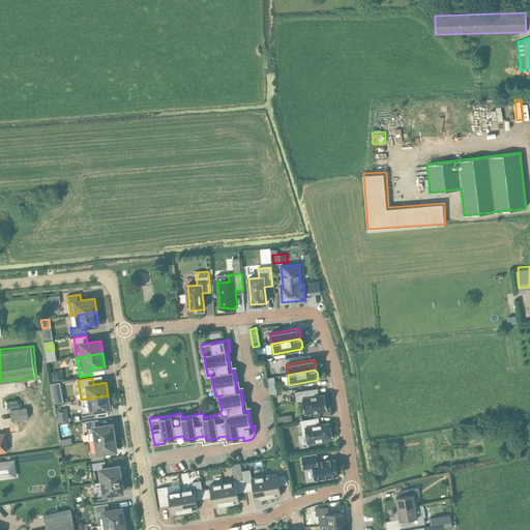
[(59,382),(51,383),(53,392),(61,390),(59,382)]
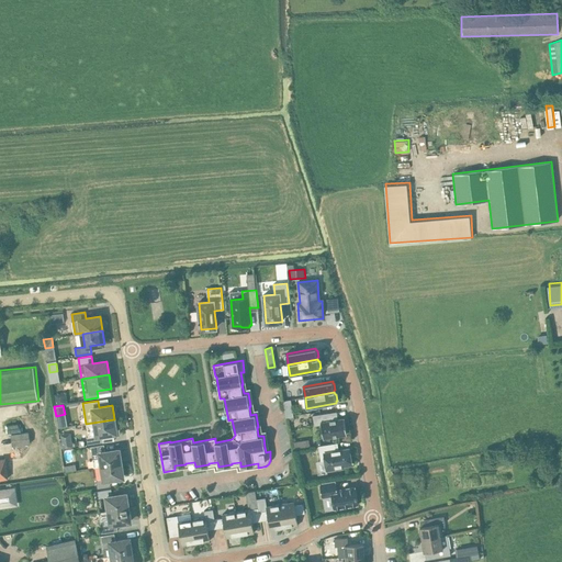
[(321,425),(323,438),(347,434),(345,418),(329,420),(328,413),(313,415),(314,426),(321,425)]
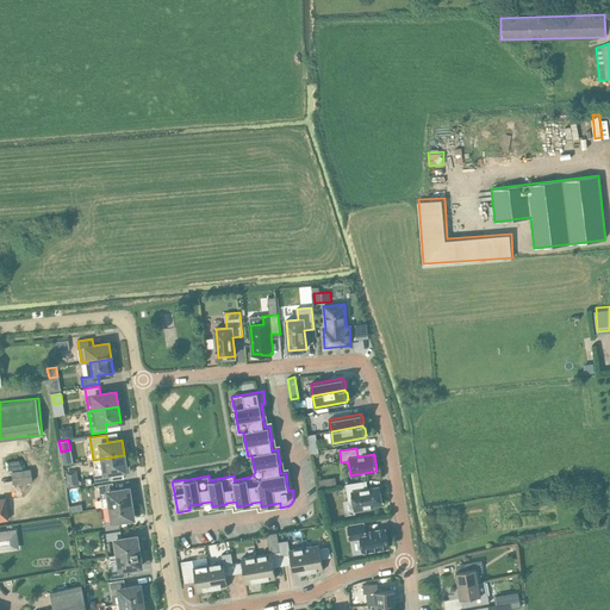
[(124,455),(93,460),(95,474),(94,474),(95,483),(112,480),(111,472),(126,470),(124,455)]
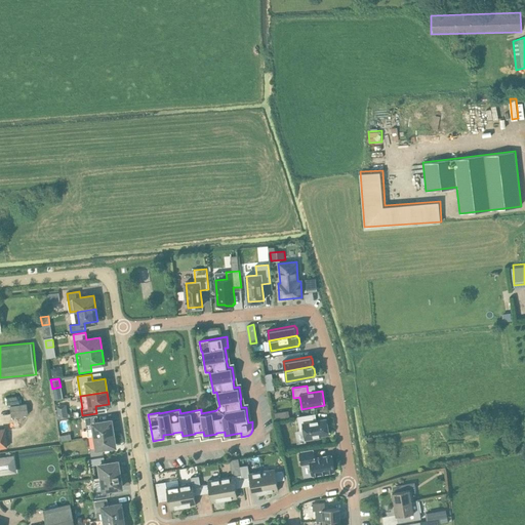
[(27,403),(9,406),(11,416),(29,414),(27,403)]
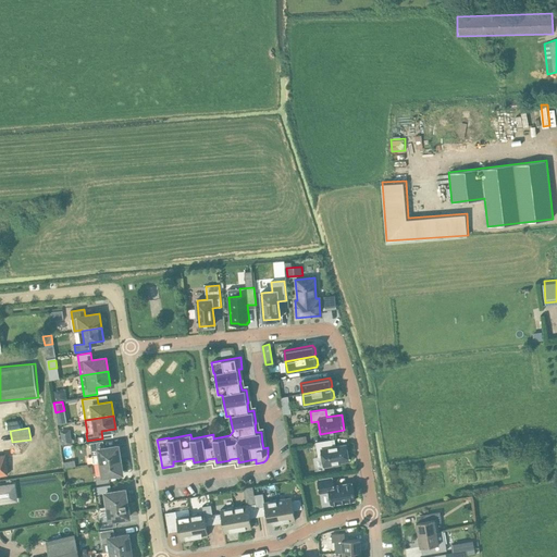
[(62,445),(72,443),(70,429),(60,431),(62,445)]
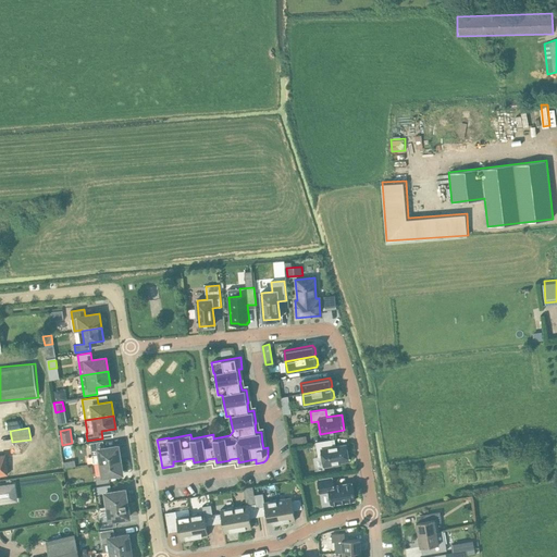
[(292,445),(308,443),(307,435),(291,437),(292,445)]
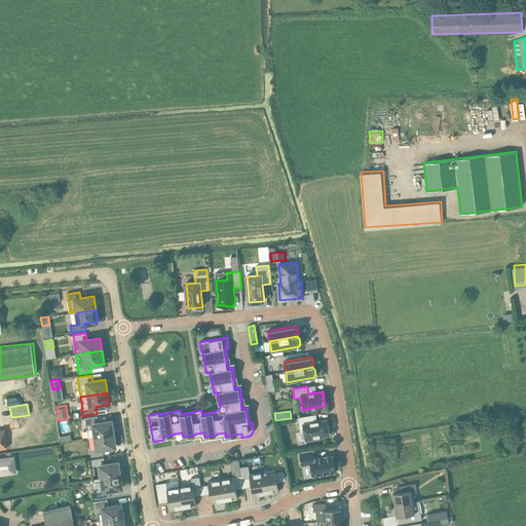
[(304,430),(306,441),(322,438),(321,436),(329,434),(327,419),(312,422),(311,415),(298,417),(300,431),(304,430)]
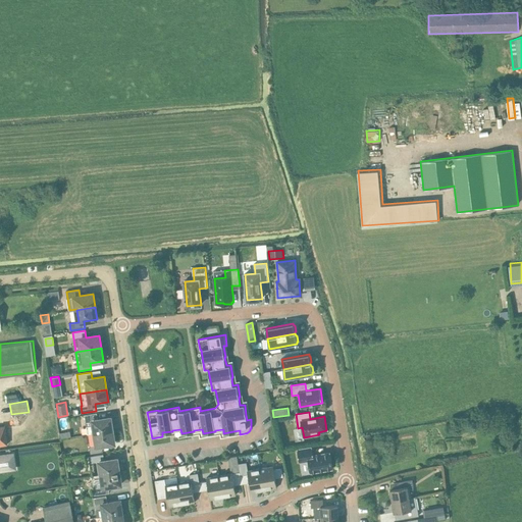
[(98,420),(97,413),(85,415),(86,422),(93,421),(93,425),(87,426),(88,434),(94,432),(94,433),(112,430),(110,418),(98,420)]
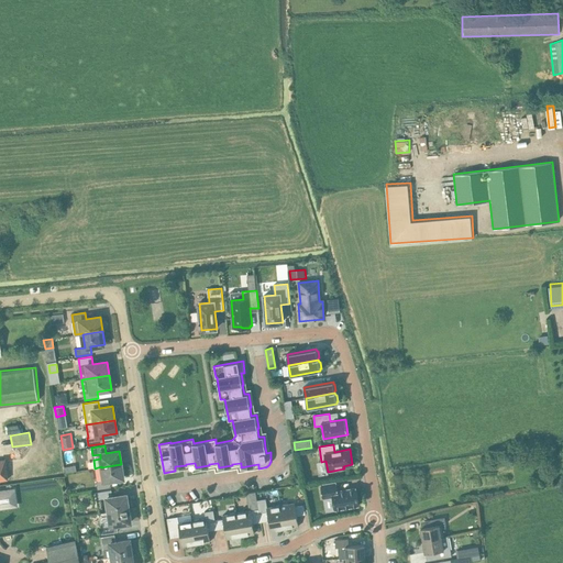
[(121,464),(101,467),(103,481),(97,482),(98,489),(111,487),(110,481),(123,478),(121,464)]
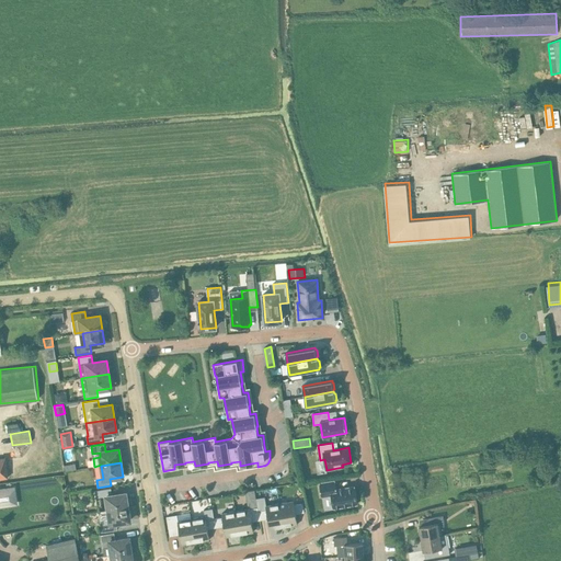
[(331,494),(333,507),(357,503),(355,485),(336,489),(335,480),(319,483),(321,496),(331,494)]
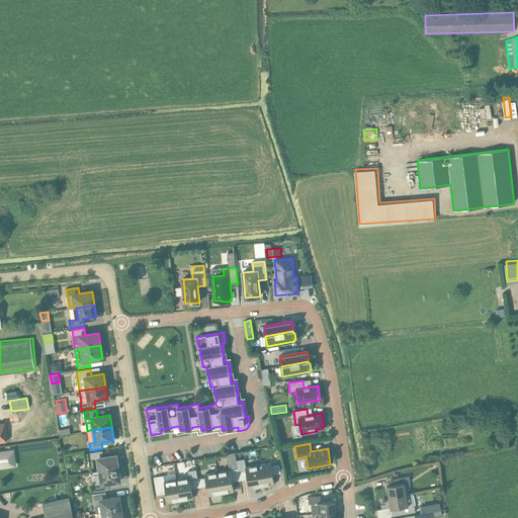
[(100,470),(118,468),(116,455),(103,457),(102,450),(88,453),(89,459),(98,458),(100,470)]
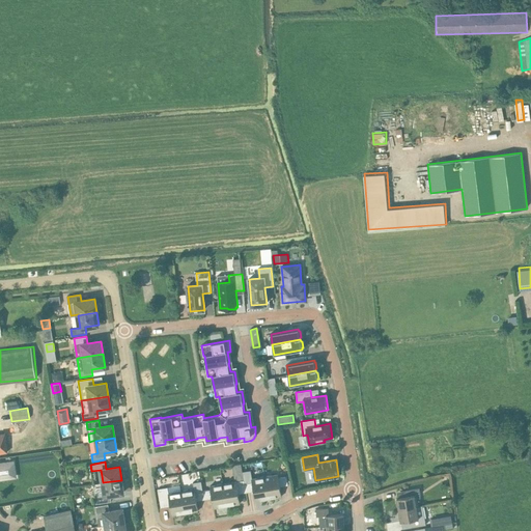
[(2,477),(15,476),(12,463),(1,464),(2,477)]
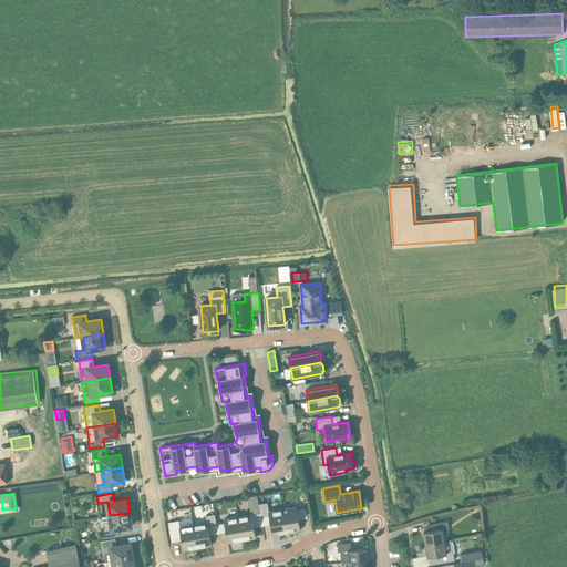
[(282,508),(287,533),(300,529),(298,516),(307,515),(306,508),(297,511),(297,506),(282,508)]
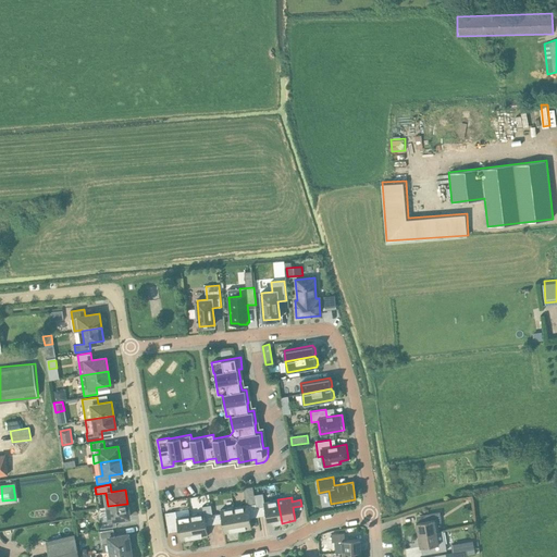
[(268,525),(282,523),(277,499),(256,504),(257,507),(257,514),(265,511),(268,525)]
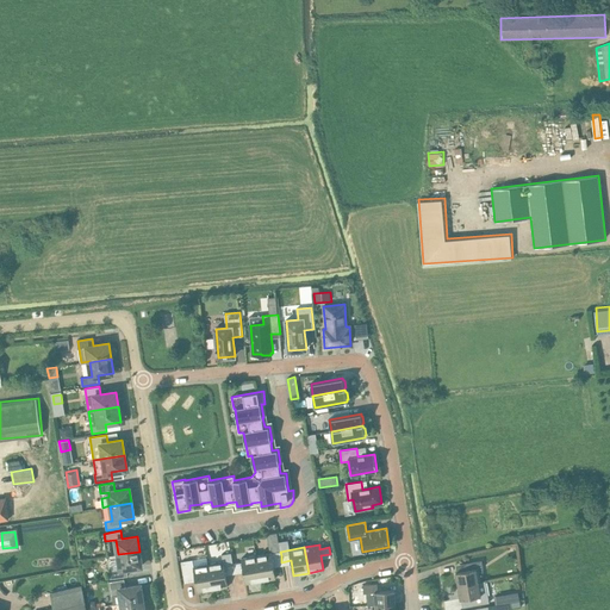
[(118,554),(107,555),(111,579),(128,577),(126,568),(142,566),(139,552),(118,554)]
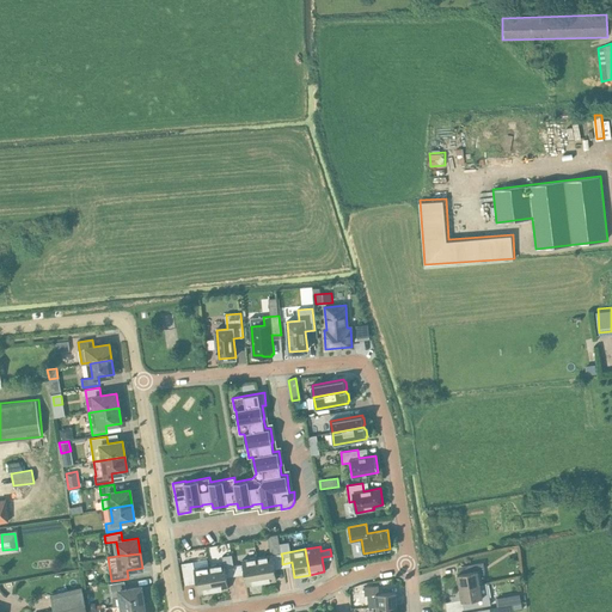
[(257,557),(262,583),(276,580),(274,565),(282,564),(282,557),(281,554),(257,557)]
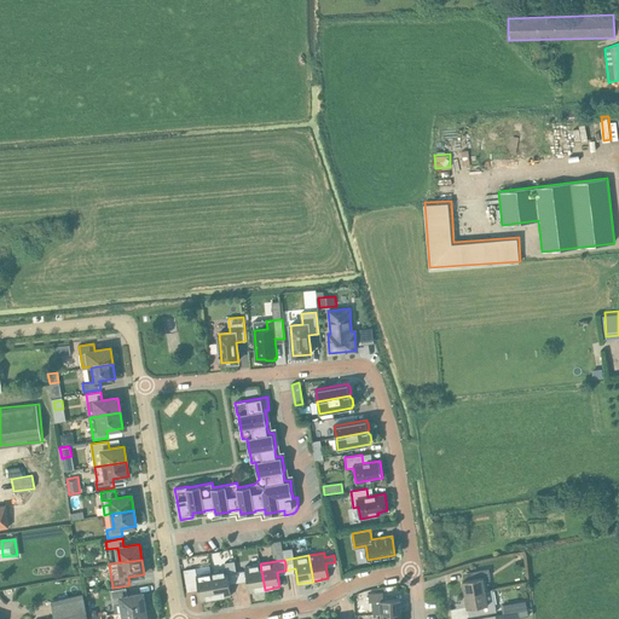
[(212,572),(215,597),(231,595),(229,580),(237,579),(236,572),(235,561),(224,562),(225,570),(212,572)]
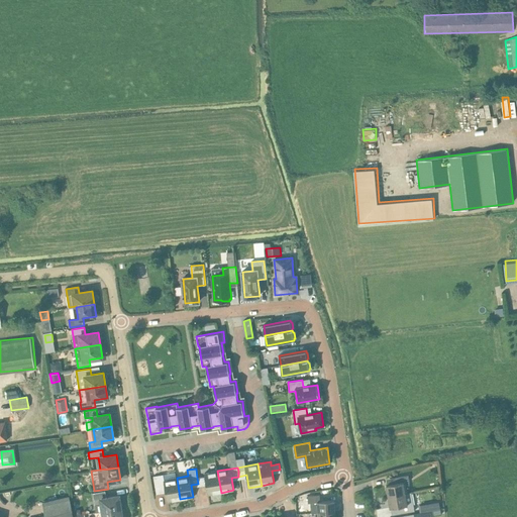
[(197,478),(198,484),(206,482),(208,495),(221,493),(217,471),(204,474),(205,477),(197,478)]
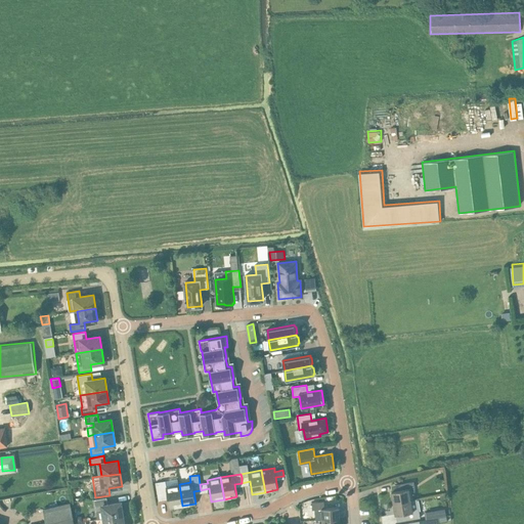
[(182,506),(179,484),(167,486),(166,480),(156,482),(158,497),(167,495),(170,509),(182,506)]
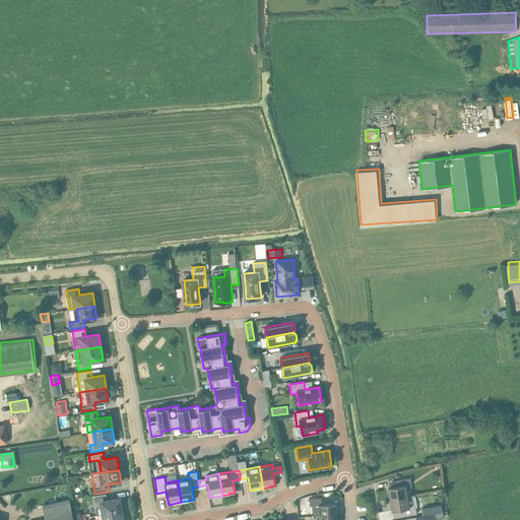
[(390,499),(407,496),(405,484),(411,483),(410,477),(399,479),(400,485),(388,488),(390,499)]
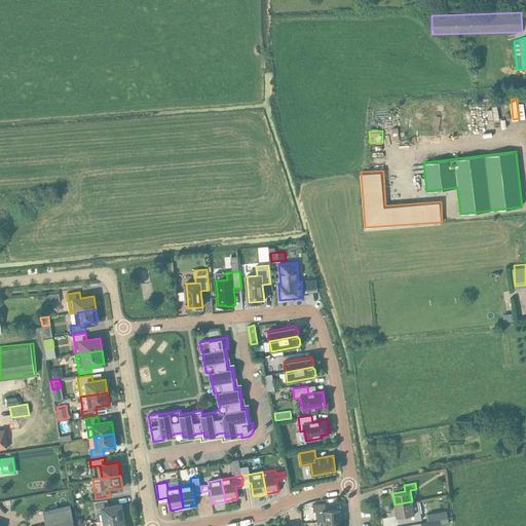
[(98,521),(105,520),(123,517),(121,504),(108,506),(107,499),(95,501),(98,521)]
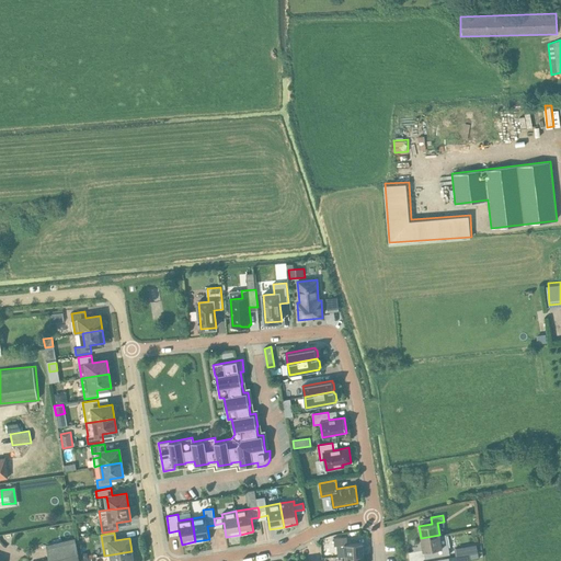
[(439,535),(421,538),(423,550),(430,549),(432,557),(449,553),(446,534),(439,535)]
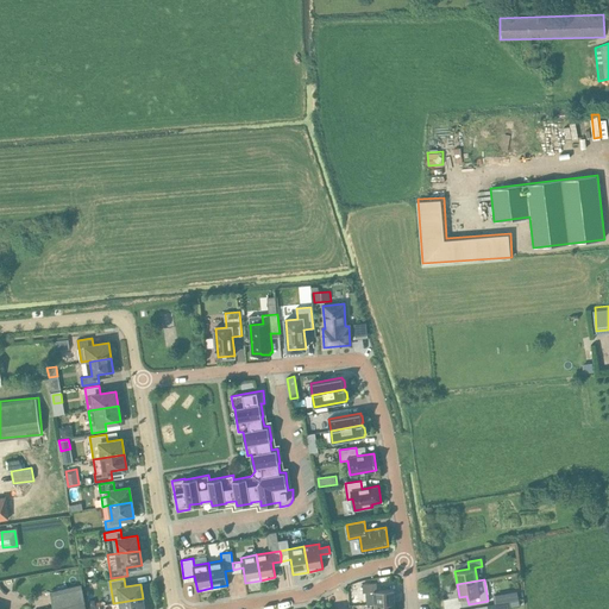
[(377,590),(377,582),(363,583),(363,591),(368,591),(368,596),(374,596),(374,603),(394,602),(394,589),(377,590)]
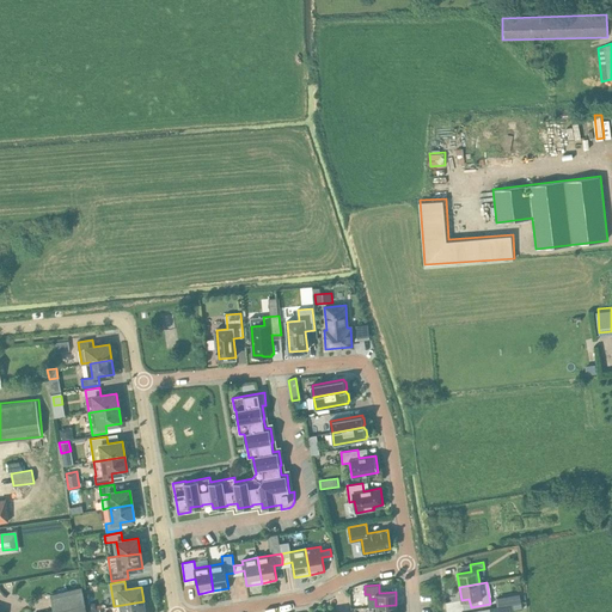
[(86,611),(81,587),(50,593),(53,610),(43,611),(86,611)]
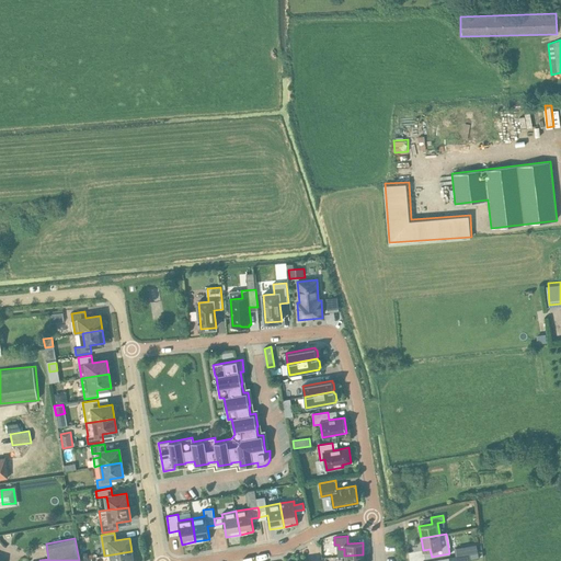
[(468,547),(455,549),(456,556),(469,553),(468,547)]
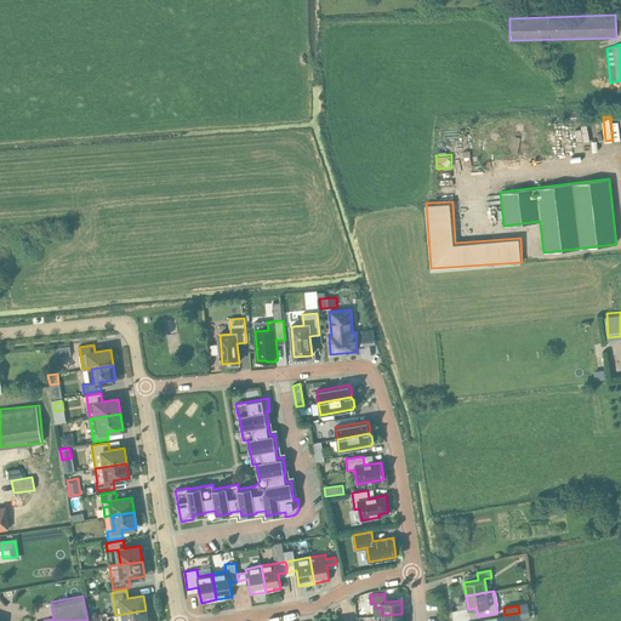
[(146,620),(146,610),(124,614),(124,620),(146,620)]
